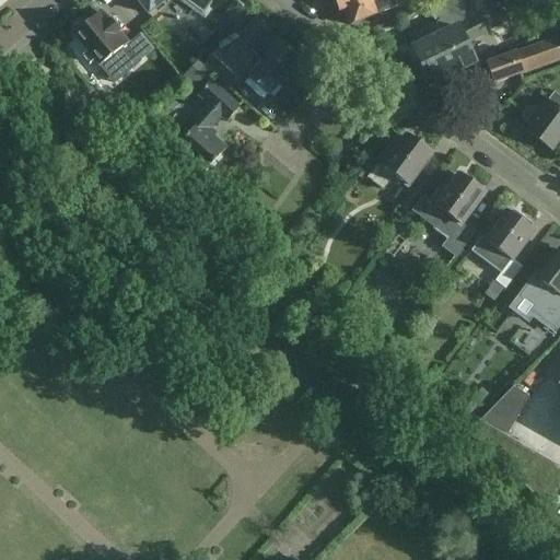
[(136,0),(149,14),(165,0),(183,0),(203,14),(213,0),(136,0)]
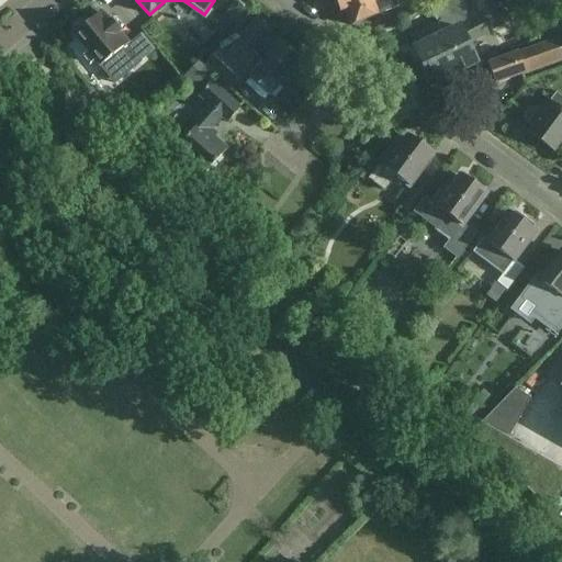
[(397,6),(395,0),(334,0),(339,11),(345,10),(350,25),(378,13),(379,14),(397,6)]
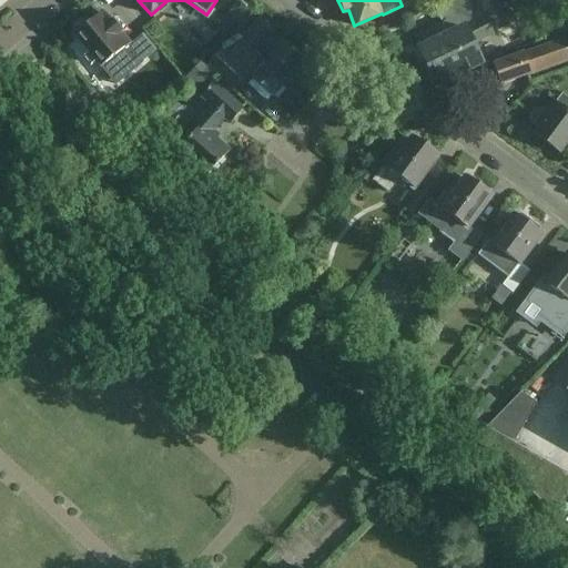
[(447,0),(433,6),(446,34),(418,48),(435,83),(480,62),(472,44),(492,34),(483,17),(475,0),(447,0)]
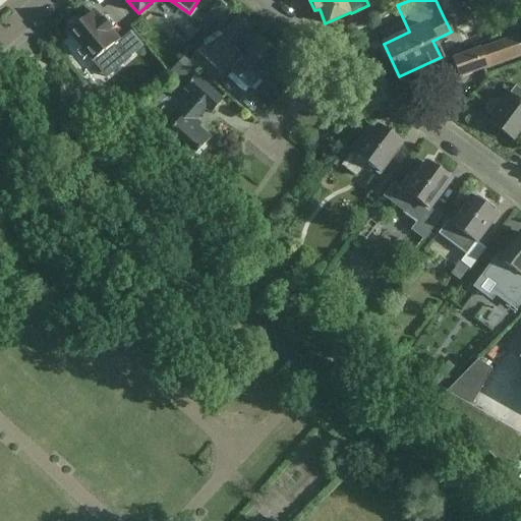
[(70,32),(69,33),(99,68),(106,77),(132,56),(143,47),(130,33),(118,43),(117,41),(118,40),(110,30),(111,29),(102,18),(101,19),(95,12),(80,23),(77,21),(69,27),(70,32)]
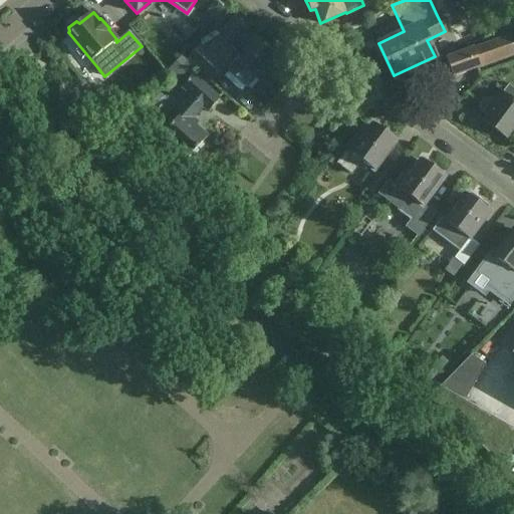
[(234,17),(218,33),(230,43),(232,41),(241,49),(242,48),(245,51),(226,72),(227,73),(224,76),(232,83),(236,80),(245,88),(260,71),(264,74),(277,59),(252,36),(252,37),(243,29),(245,27),(234,17)]
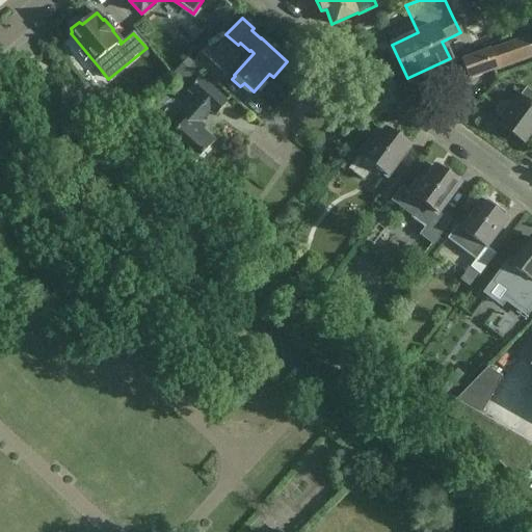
[(531,56),(531,36),(531,34),(461,60),(469,79),(531,56)]
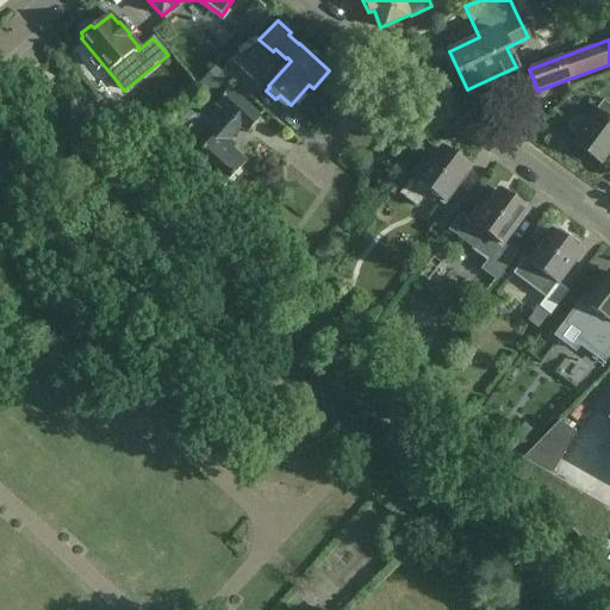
[(267,82),(236,55),(222,69),(253,98),(267,82)]
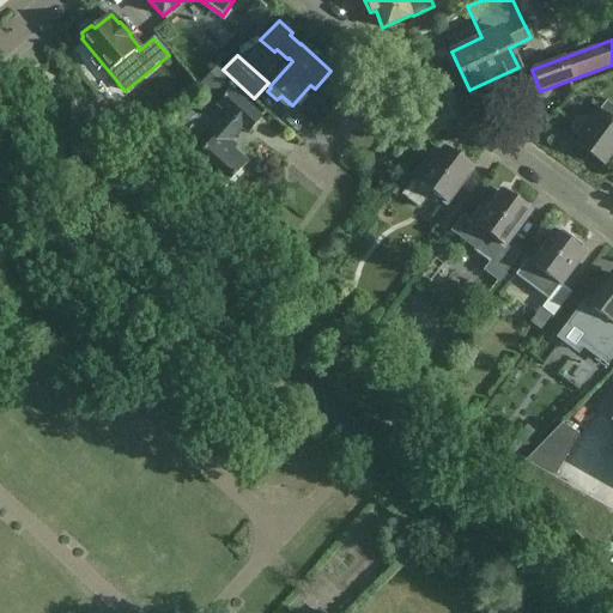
[(230,78),(217,66),(201,82),(214,95),(230,78)]
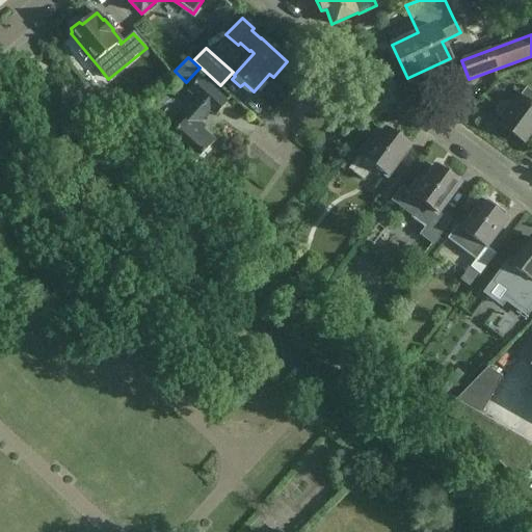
[(225,102),(198,78),(187,90),(196,99),(182,115),(186,118),(164,143),(191,167),(213,142),(195,126),(209,110),(215,115),(225,102)]
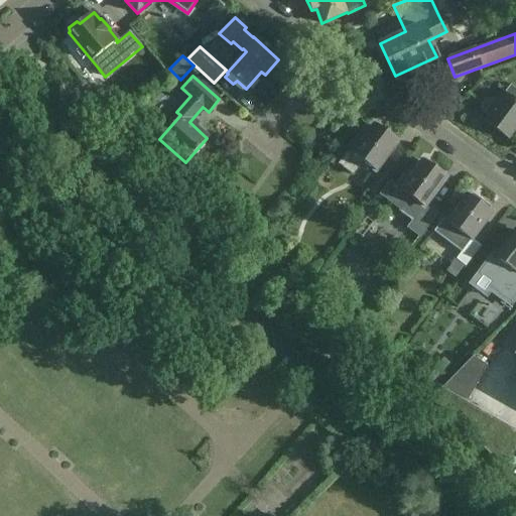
[(485,100),(481,105),(482,111),(489,116),(484,122),(507,138),(515,126),(515,102),(502,93),(495,102),(491,99),(485,100)]
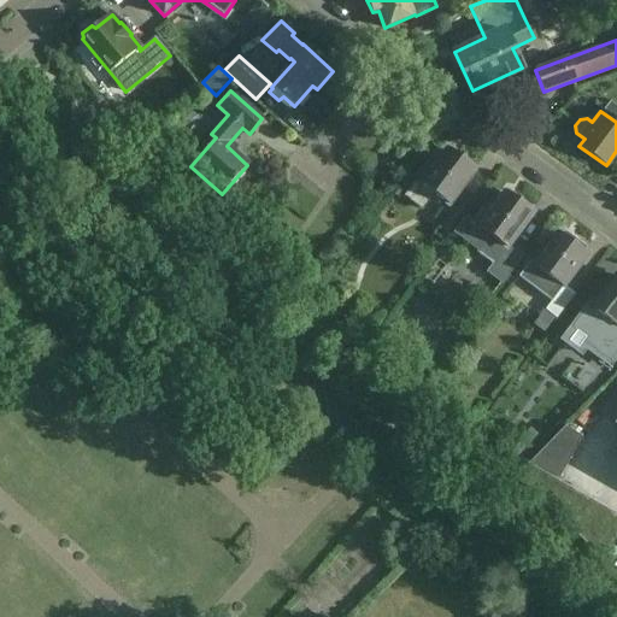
[(462,160),(448,151),(434,170),(428,166),(417,181),(418,182),(407,198),(423,209),(434,194),(450,206),(475,170),(471,168),(474,165),(464,158),(462,160)]
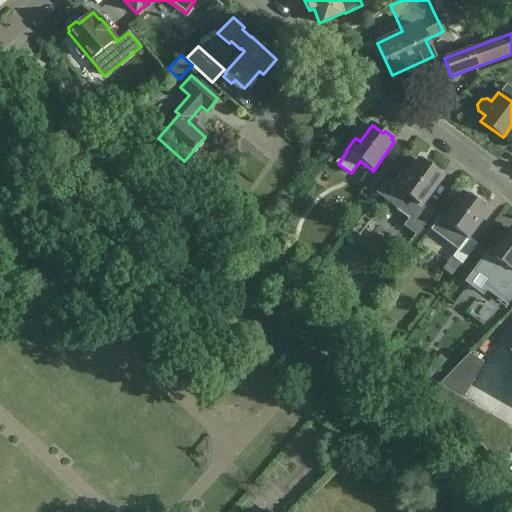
[(341,151),(334,146),(324,159),(331,165),(341,151)]
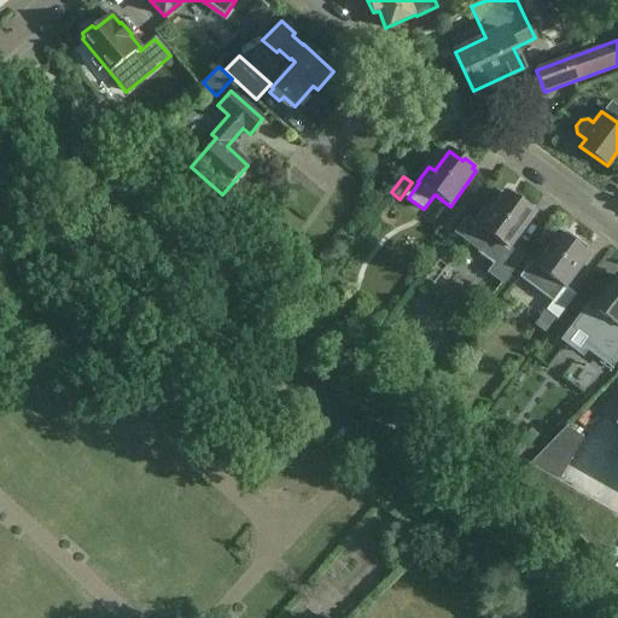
[(511,192),(509,191),(493,213),(487,209),(476,225),(476,226),(465,240),(495,262),(487,273),(503,285),(524,256),(511,245),(535,215),(531,213),(534,209),(523,202),(520,205),(508,196),(511,192)]
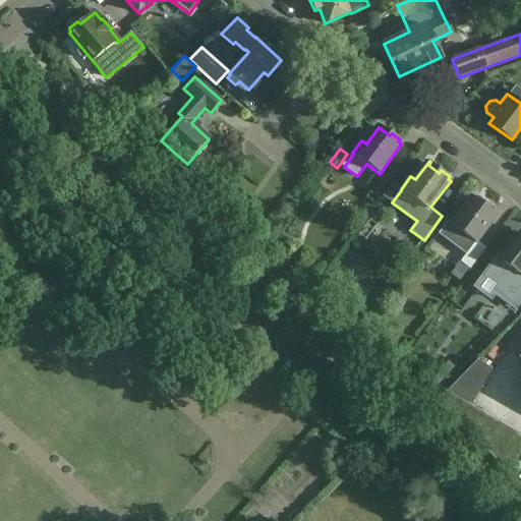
[(485,207),(473,197),(461,214),(460,213),(451,224),(447,221),(438,234),(465,254),(474,242),(475,243),(497,215),(493,212),(495,209),(487,204),(485,207)]
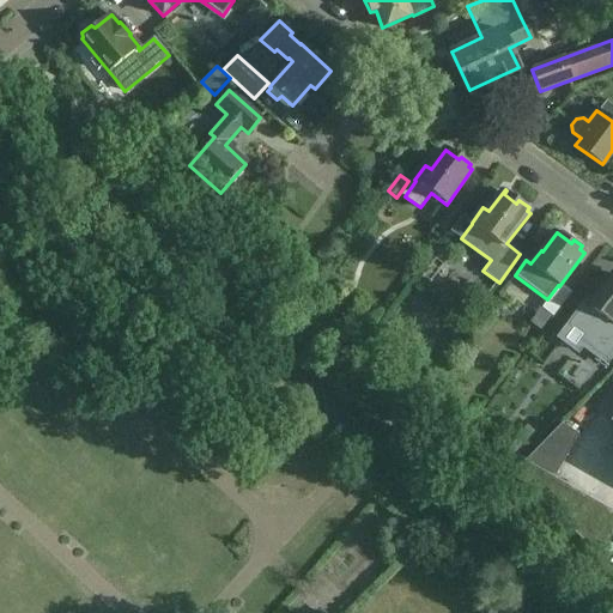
[(584,303),(569,325),(586,337),(582,341),(610,363),(612,357),(612,274),(612,275),(589,307),(584,303)]
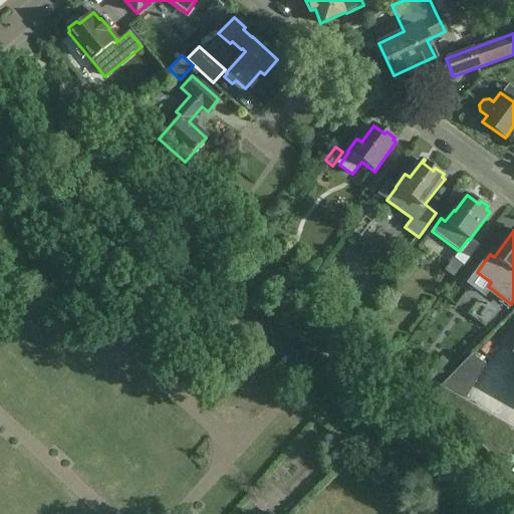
[(321,276),(314,284),(327,294),(333,285),(321,276)]
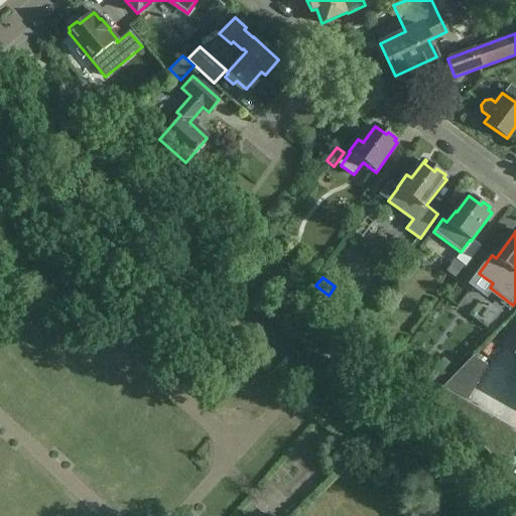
[(377,330),(364,318),(357,328),(370,338),(377,330)]
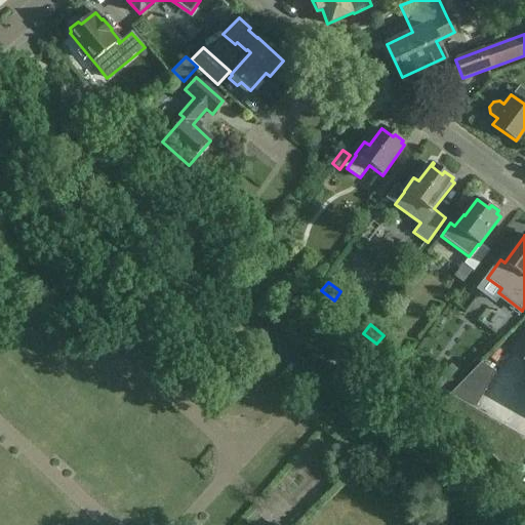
[(444,361),(423,389),(437,398),(456,370),(444,361)]
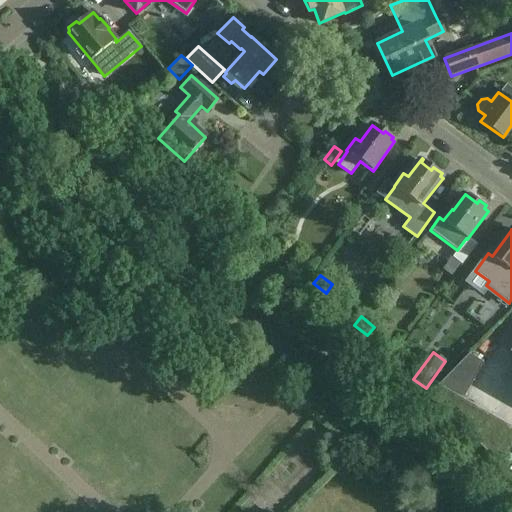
[(483,363),(469,355),(429,396),(452,419),(465,395),(483,363)]
